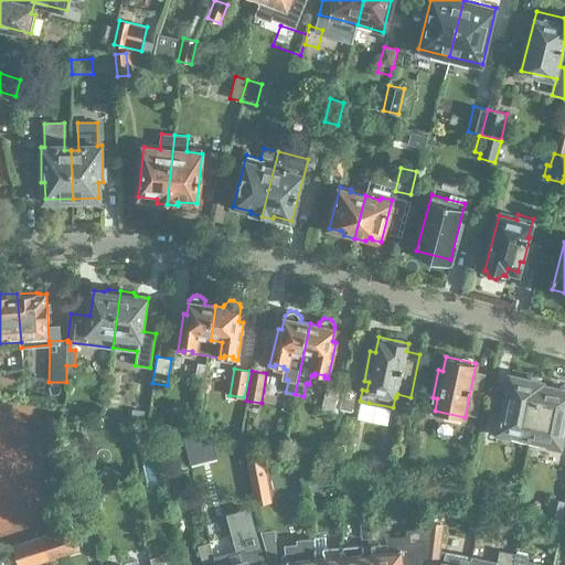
[(0,388),(24,395),(23,381),(0,374),(0,388)]
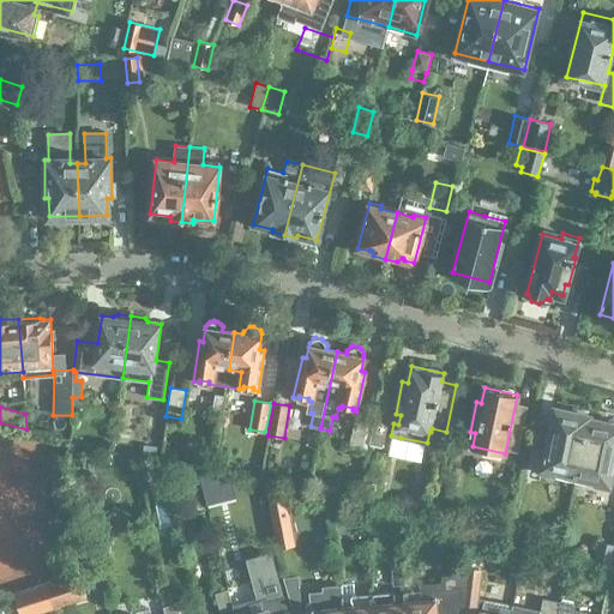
[(576,476),(589,415),(587,414),(587,410),(573,407),(572,411),(554,408),(551,423),(543,453),(546,453),(541,473),(557,476),(558,471),(576,476)]
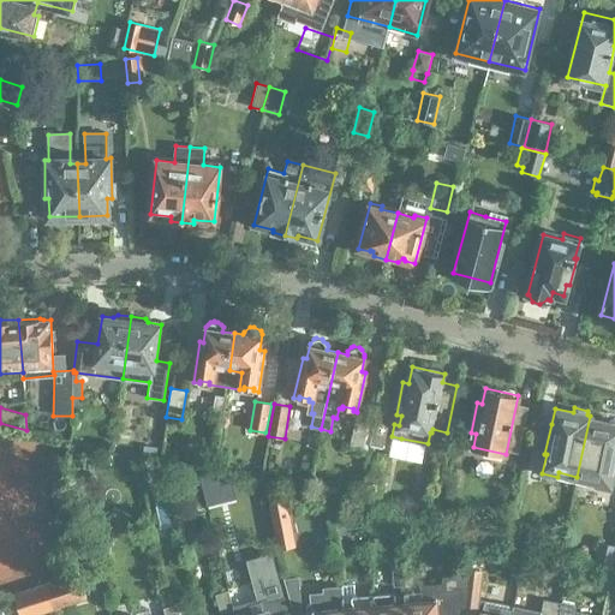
[(590,416),(577,477),(596,481),(595,485),(609,489),(614,471),(614,419),(609,418),(608,423),(591,419),(592,416),(590,416)]
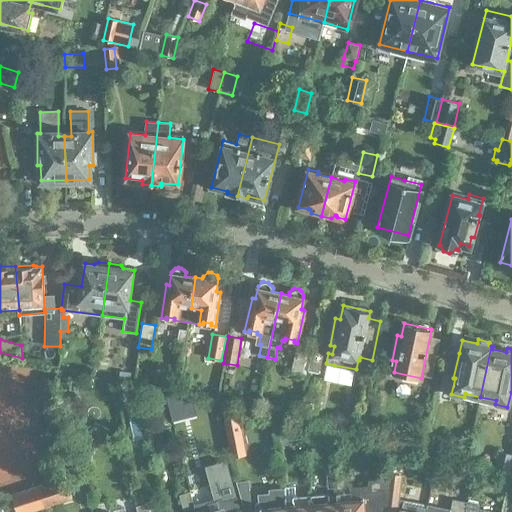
[(291,374),(306,377),(312,351),(296,348),(291,374)]
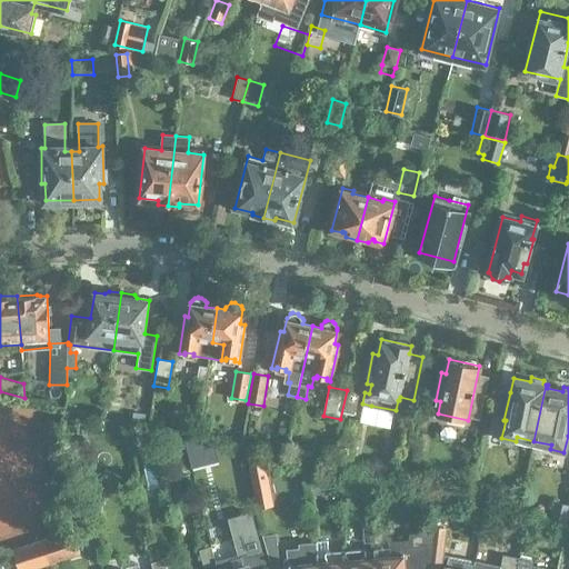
[(347,390),(340,419),(342,411),(355,413),(359,392),(347,390)]
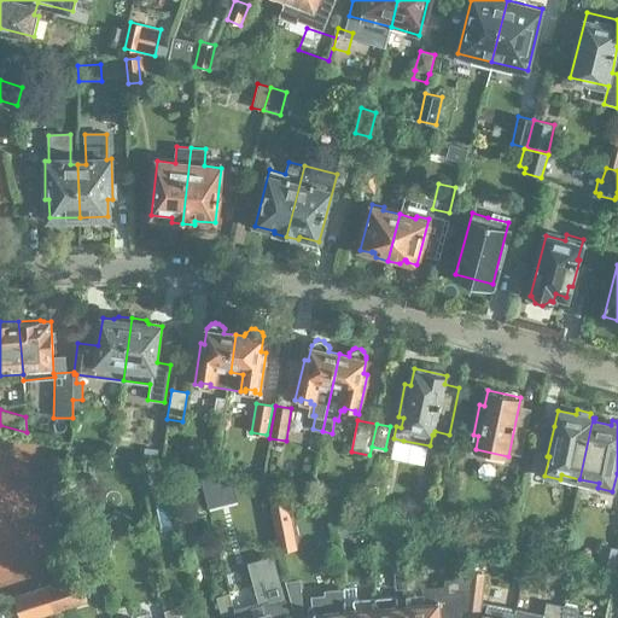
[(158,449),(144,447),(141,460),(156,462),(158,449)]
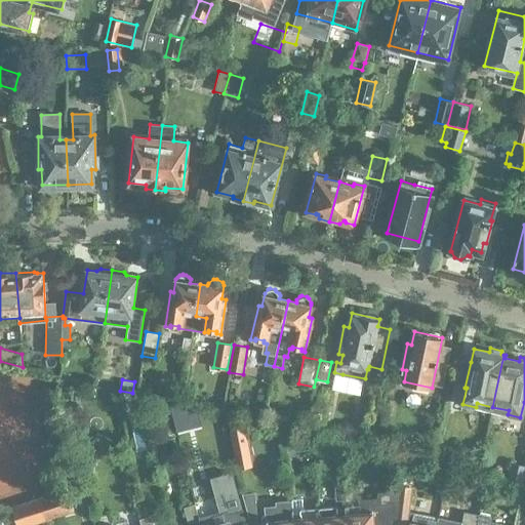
[(245,425),(231,428),(239,466),(253,462),(245,425)]
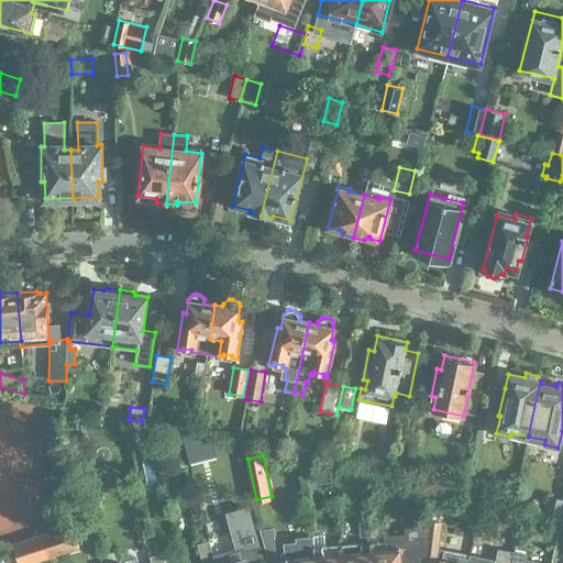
[(543,518),(560,521),(562,508),(562,498),(549,495),(543,518)]
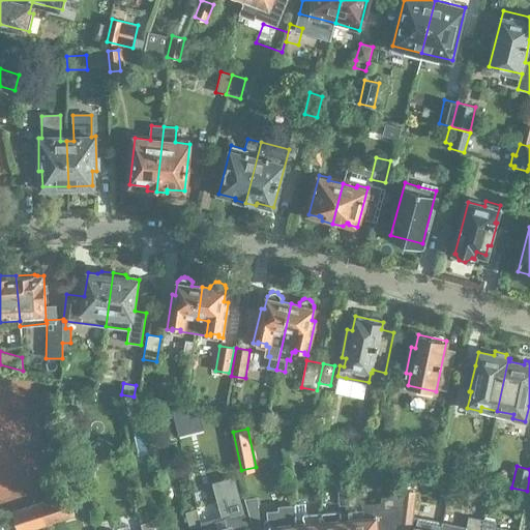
[(201,525),(202,529),(232,529),(231,527),(235,526),(233,518),(244,514),(239,493),(240,493),(234,475),(211,481),(222,517),(200,523),(201,525)]
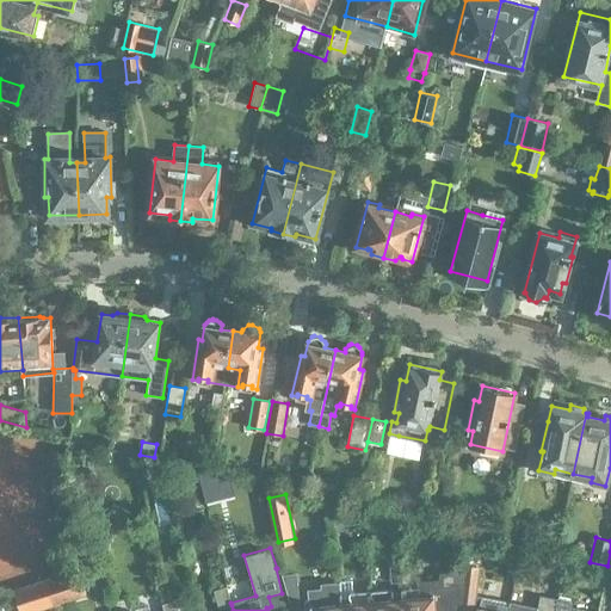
[(389,567),(390,582),(402,581),(401,566),(389,567)]
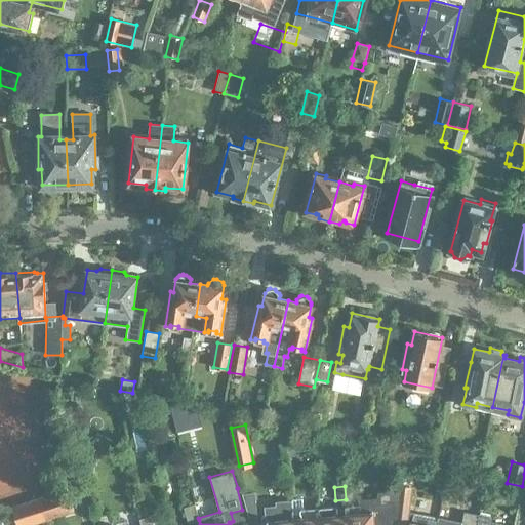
[(402,487),(394,524),(406,524),(414,490),(402,487)]
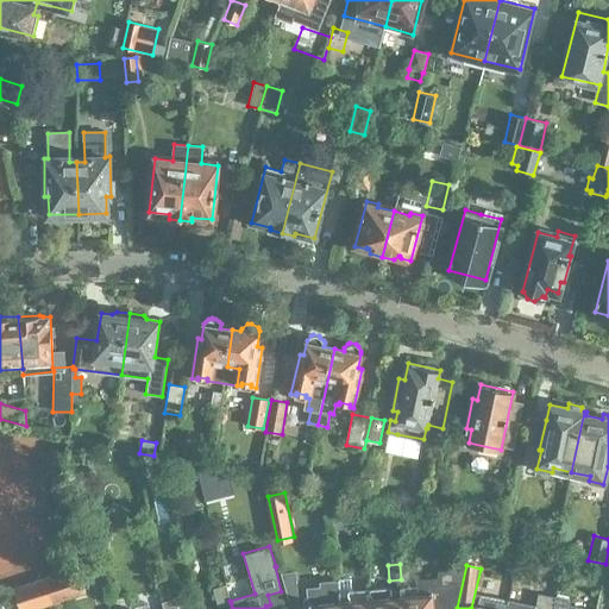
[(295,567),(282,571),(290,604),(303,601),(295,567)]
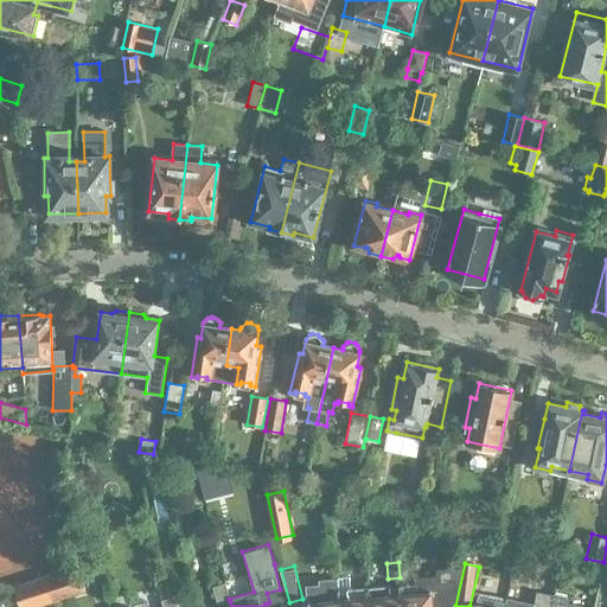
[(46,575),(53,600),(85,590),(77,567),(46,575)]
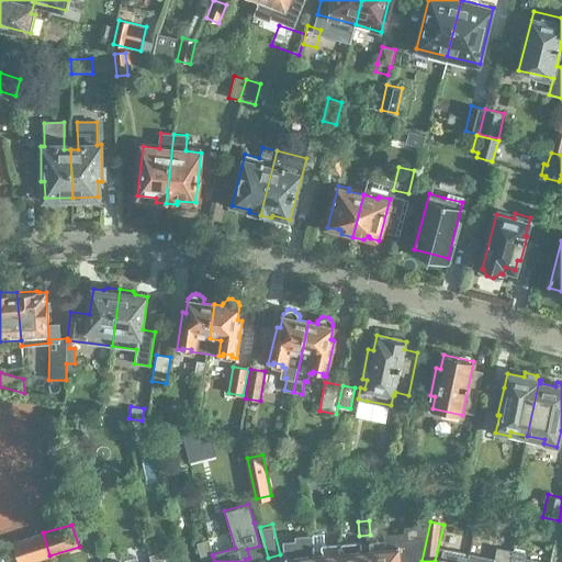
[(27,561),(49,555),(43,532),(13,542),(19,561),(27,561)]
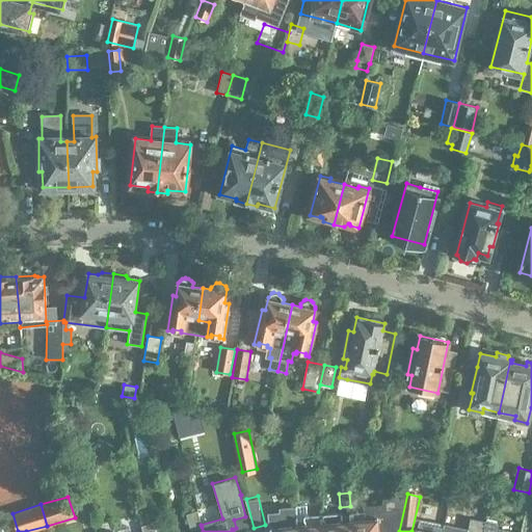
[(349,515),(350,531),(378,531),(376,504),(364,505),(365,510),(349,512),(349,515)]
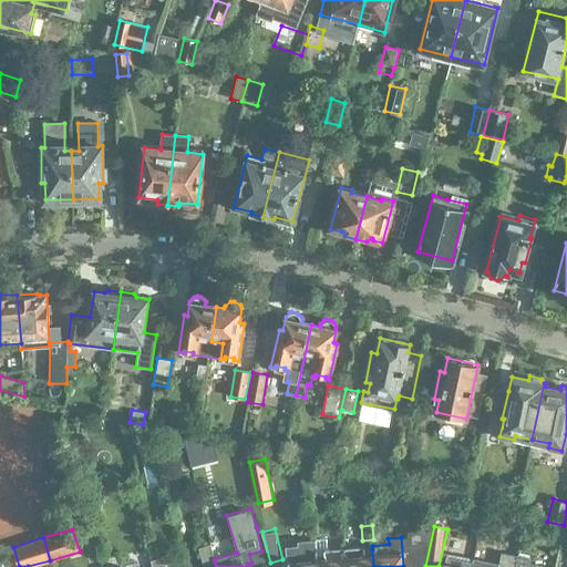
[(313,539),(315,549),(316,566),(346,566),(344,547),(327,549),(327,538),(313,539)]
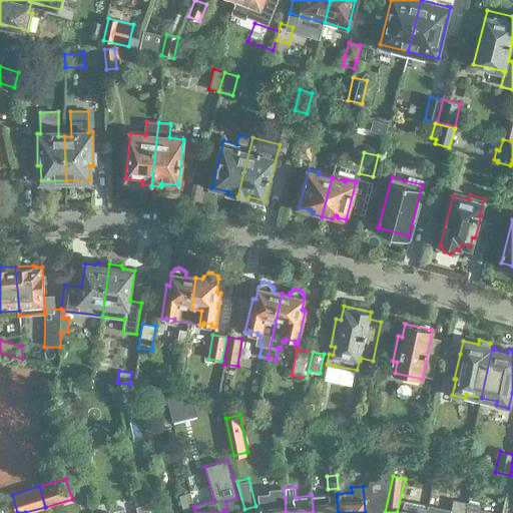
[(194,508),(193,506),(190,492),(179,495),(183,511),(194,508)]
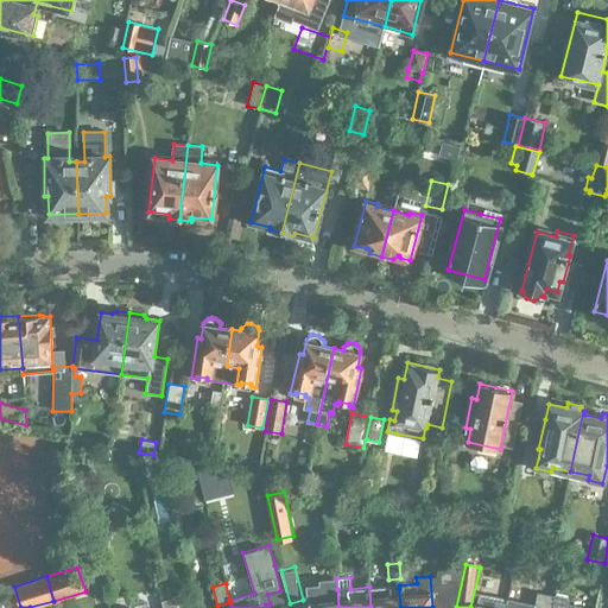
[(339,607),(337,589),(323,591),(322,586),(308,587),(309,607),(339,607)]
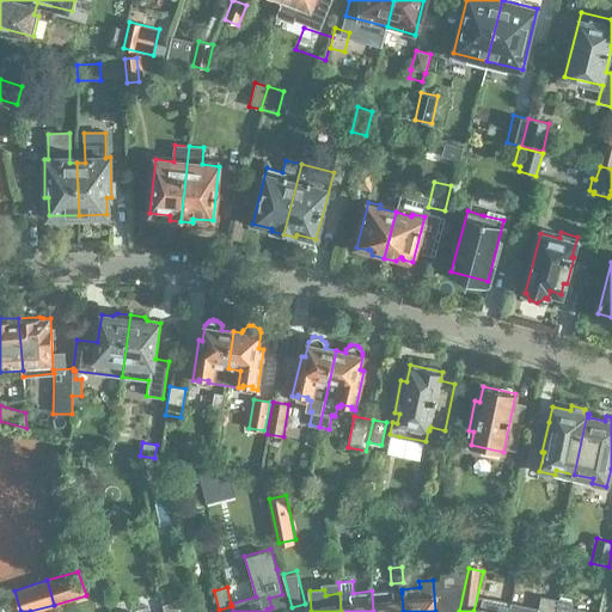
[(403,611),(402,593),(393,593),(392,589),(372,591),(373,611),(403,611)]
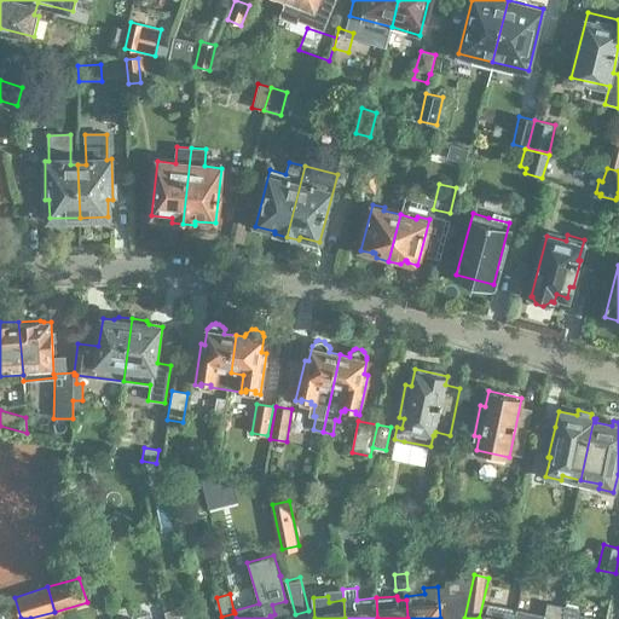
[(180,618),(178,608),(169,611),(167,602),(163,603),(166,612),(165,612),(166,618),(180,618)]
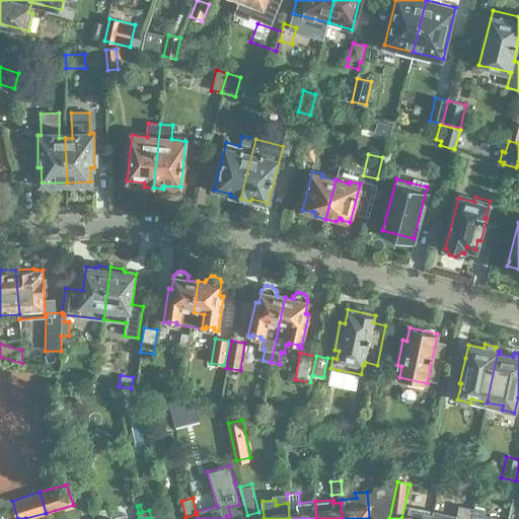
[(431,518),(433,512),(409,507),(405,518),(431,518)]
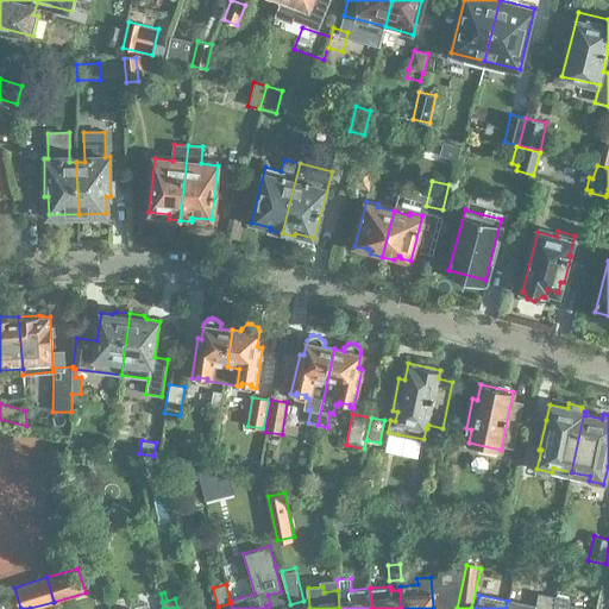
[(567,608),(570,598),(556,595),(554,601),(552,608),(567,608)]
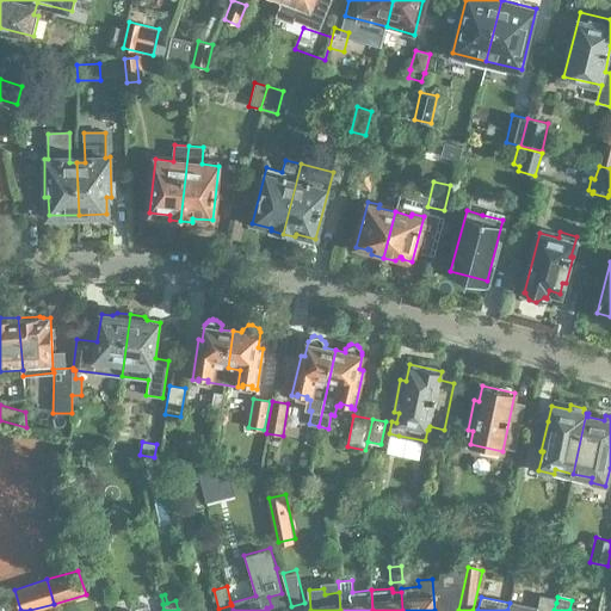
[(539,610),(554,610),(556,603),(543,599),(539,610)]
